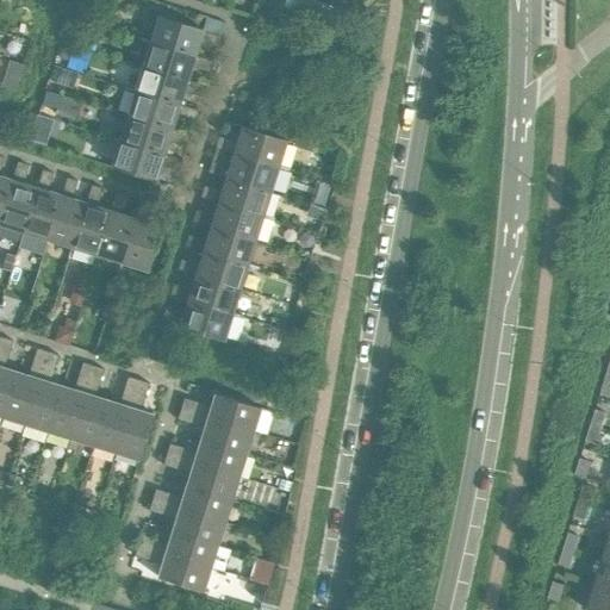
[(194,56),(203,31),(203,30),(157,17),(150,42),(194,56)]
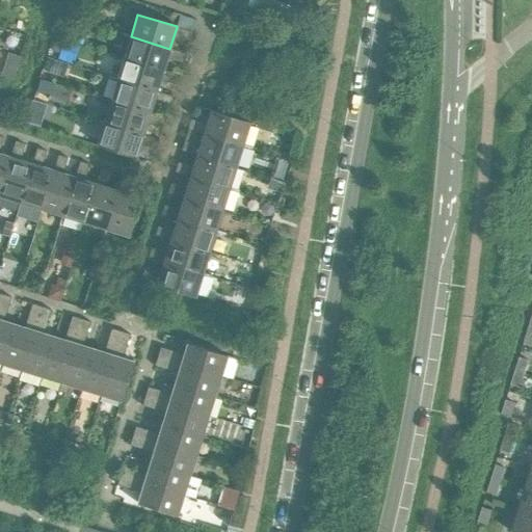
[(189,42),(192,32),(181,28),(180,33),(179,38),(189,42)]
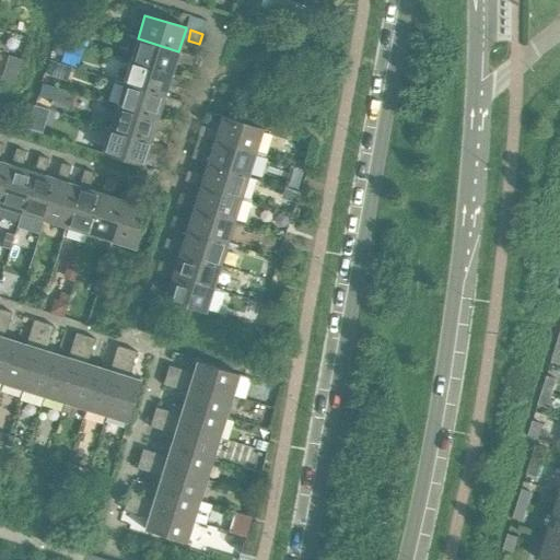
[(172,73),(178,51),(138,38),(130,60),(172,73)]
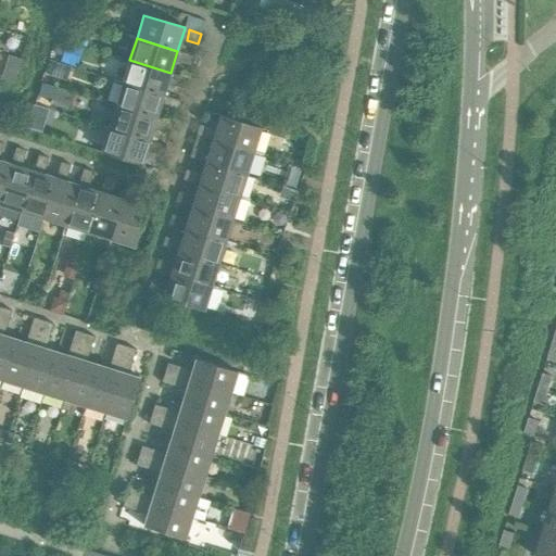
[(190,66),(193,55),(182,52),(180,58),(180,63),(190,66)]
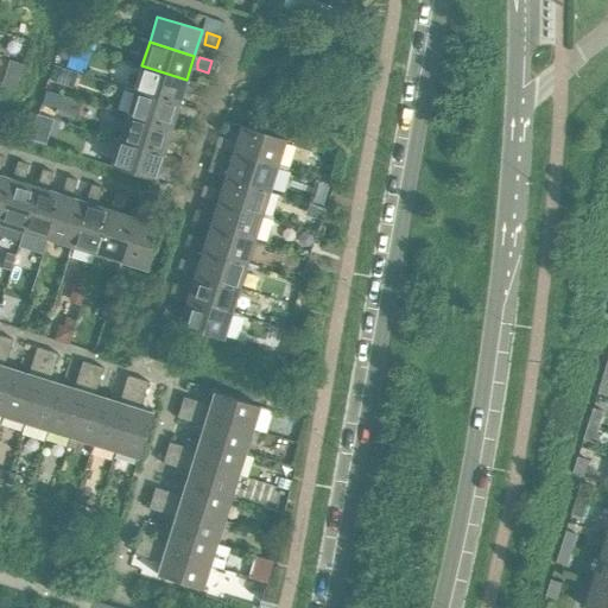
[(179,105),(187,80),(141,65),(134,90),(179,105)]
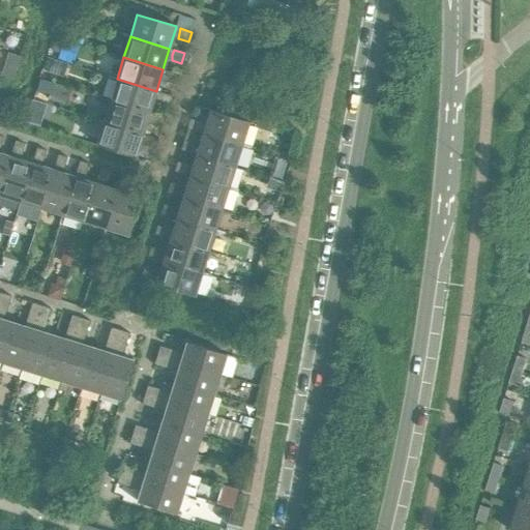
[(175,84),(178,75),(167,70),(166,77),(165,81),(175,84)]
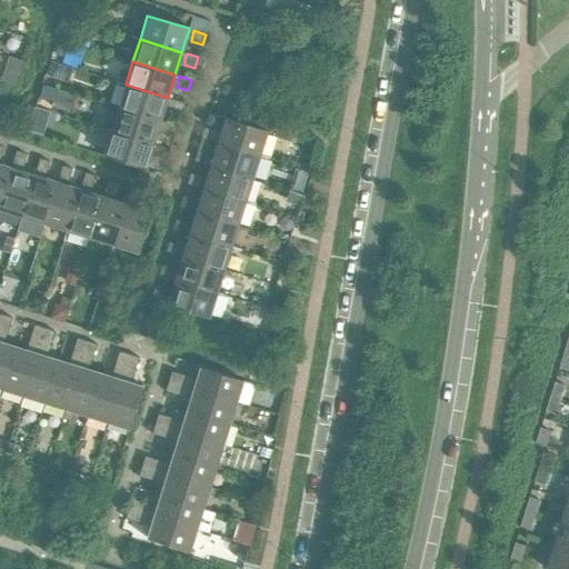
[(160,121),(168,98),(126,85),(118,108),(160,121)]
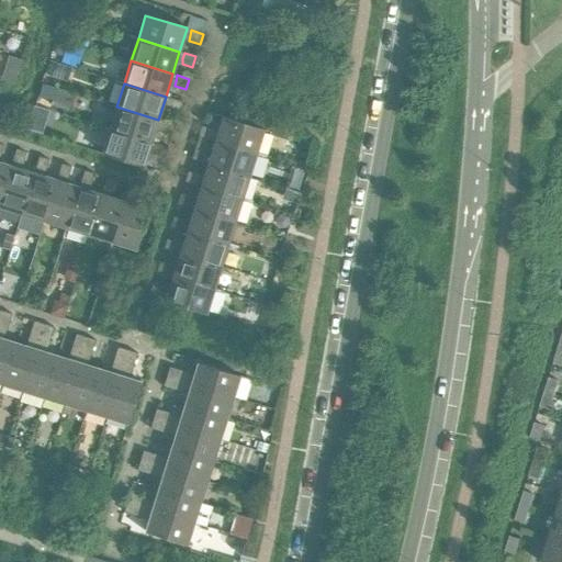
[(179,112),(181,102),(170,98),(168,103),(168,109),(179,112)]
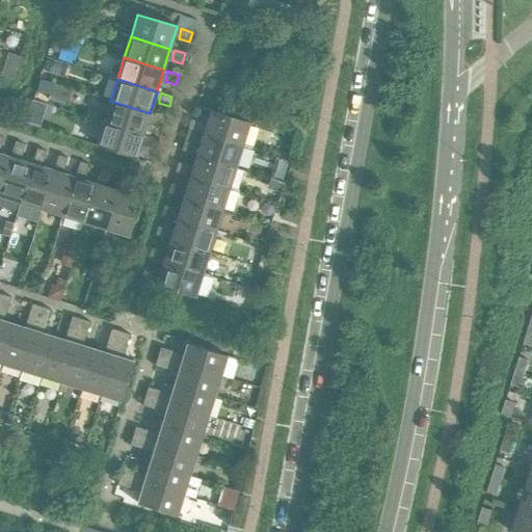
[(143,134),(150,113),(110,101),(104,123),(143,134)]
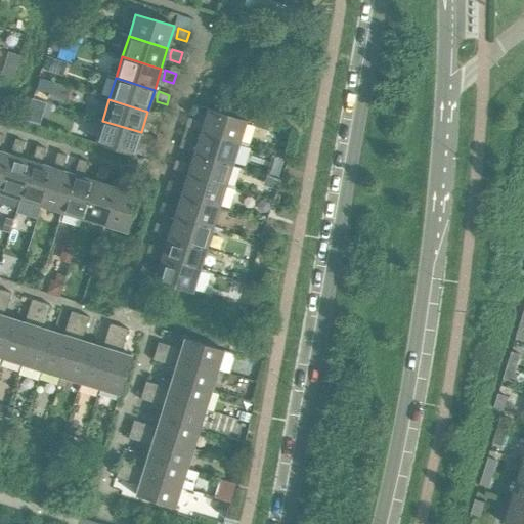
[(239,143),(246,121),(207,110),(201,131),(239,143)]
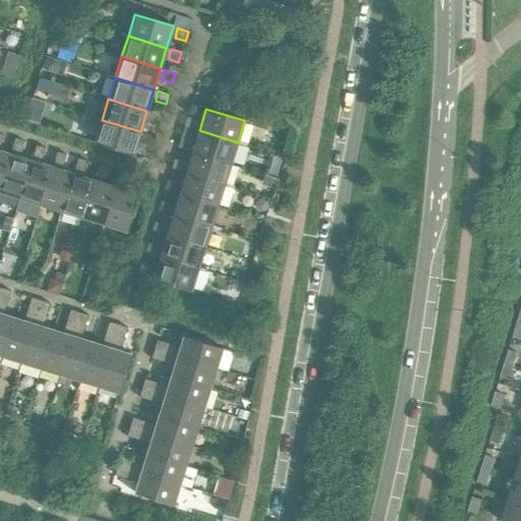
[(159,125),(162,115),(151,112),(150,117),(150,122),(159,125)]
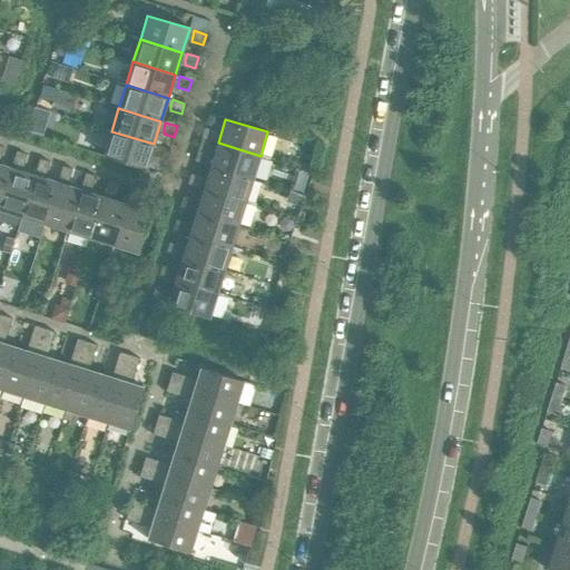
[(215,137),(215,131),(205,128),(202,138),(213,143),(215,137)]
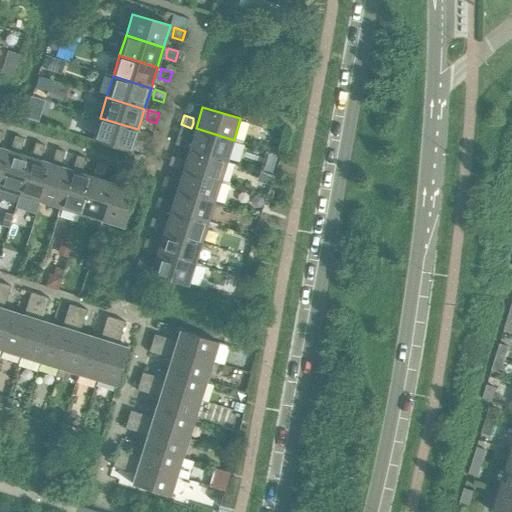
[(131,152),(138,129),(100,118),(93,140),(131,152)]
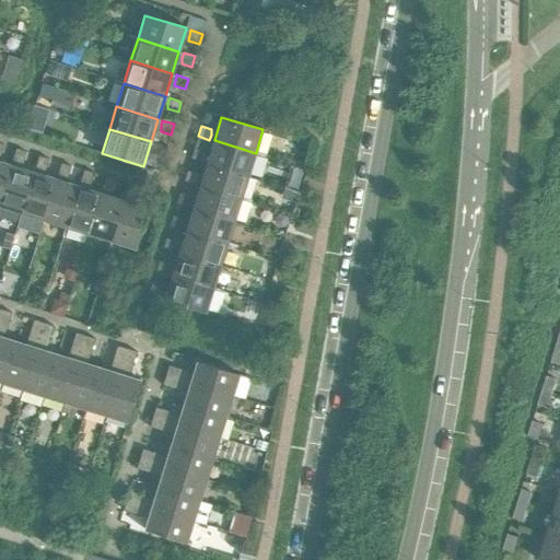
[(248,177),(256,153),(214,140),(207,164),(248,177)]
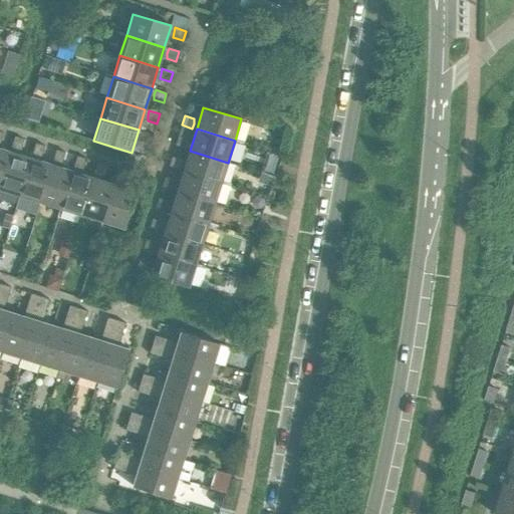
[(151,144),(154,135),(143,131),(141,137),(141,141),(151,144)]
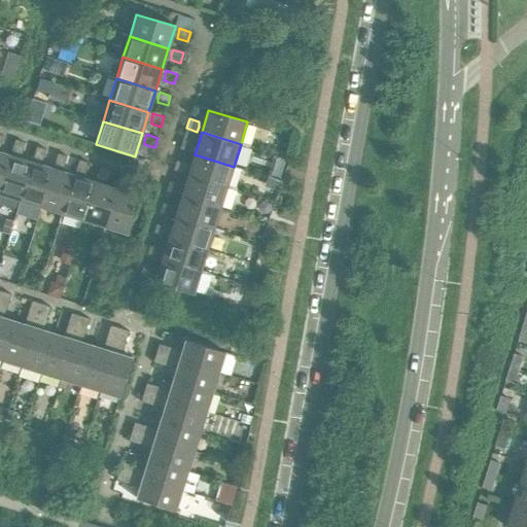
[(21,152),(24,143),(14,140),(11,151),(16,152),(21,152)]
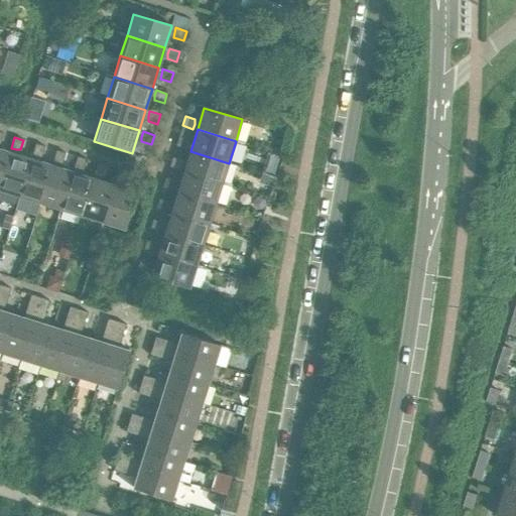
[(188,144),(188,140),(178,137),(175,146),(186,149),(188,144)]
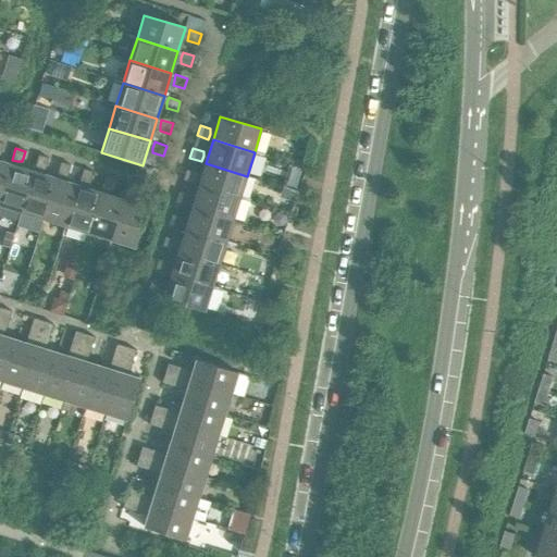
[(45,169),(48,158),(38,155),(35,166),(40,169),(45,169)]
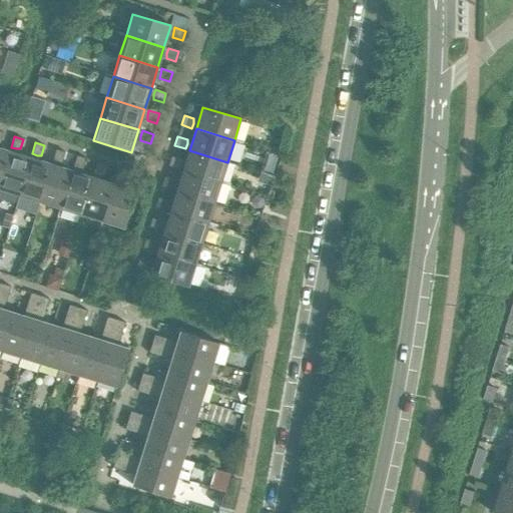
[(0,183),(10,151),(0,147),(0,183)]
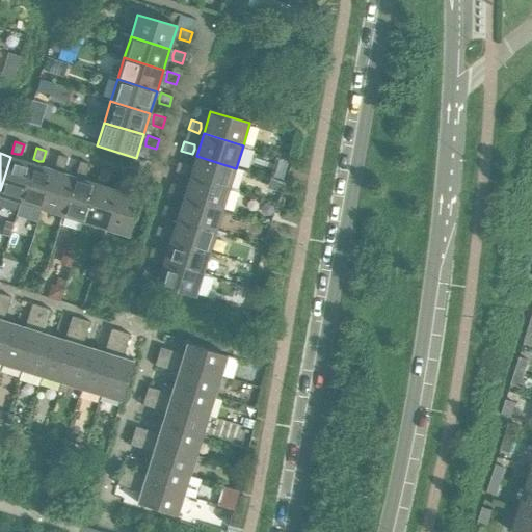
[(64,167),(68,158),(57,155),(54,166),(59,167),(64,167)]
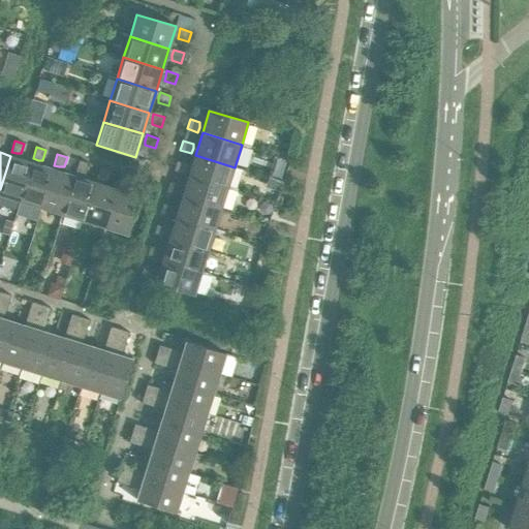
[(228,187),(235,167),(195,155),(189,176),(228,187)]
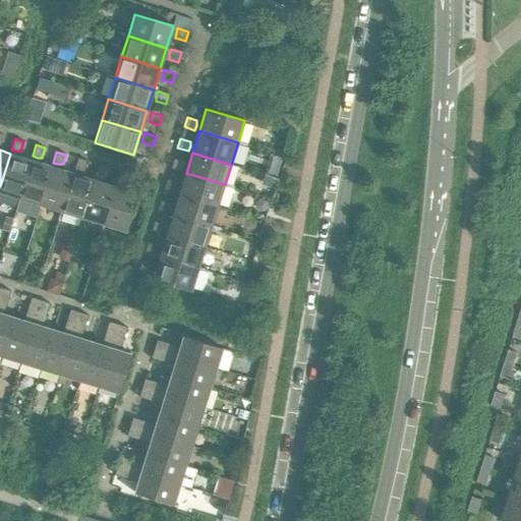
[(0,192),(20,198),(32,161),(10,154),(0,186),(0,192)]
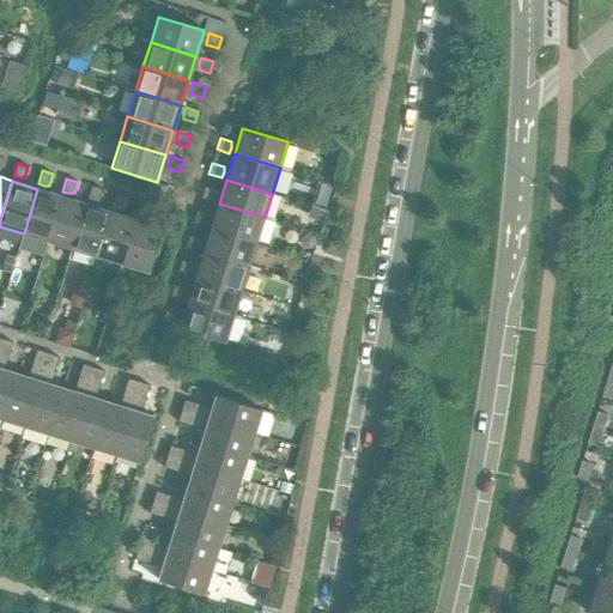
[(98,201),(102,189),(91,186),(87,199),(93,201),(98,201)]
